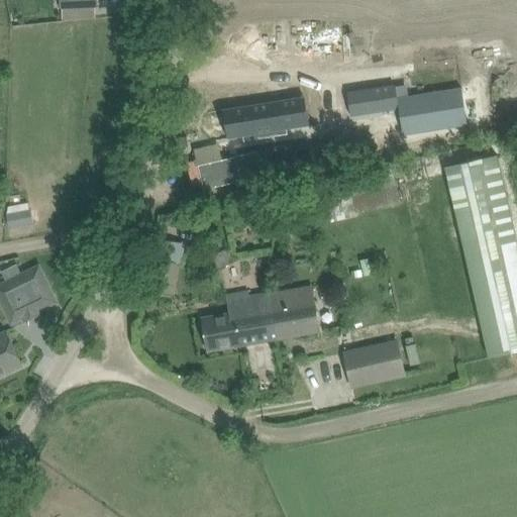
[(397,99),(395,85),(347,93),(351,116),(399,109),(397,99)]
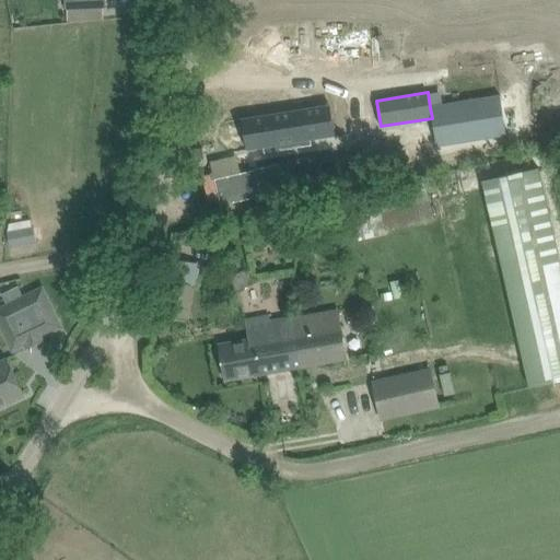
[(500,95),(430,107),(432,118),(436,147),(506,135),(500,95)]
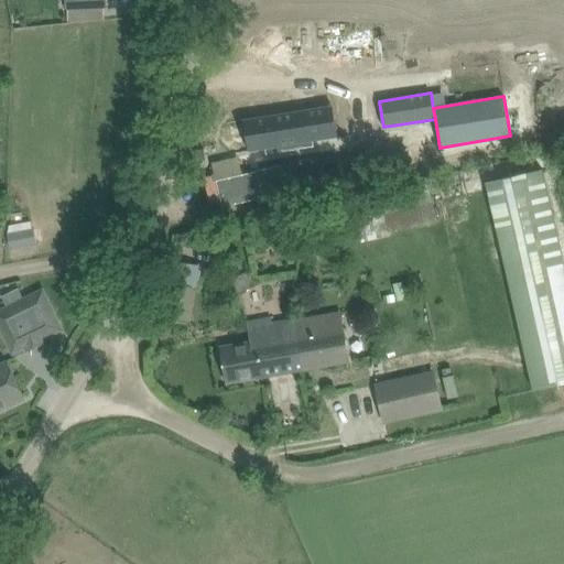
[(332,106),(243,121),(248,152),(337,137),(332,106)]
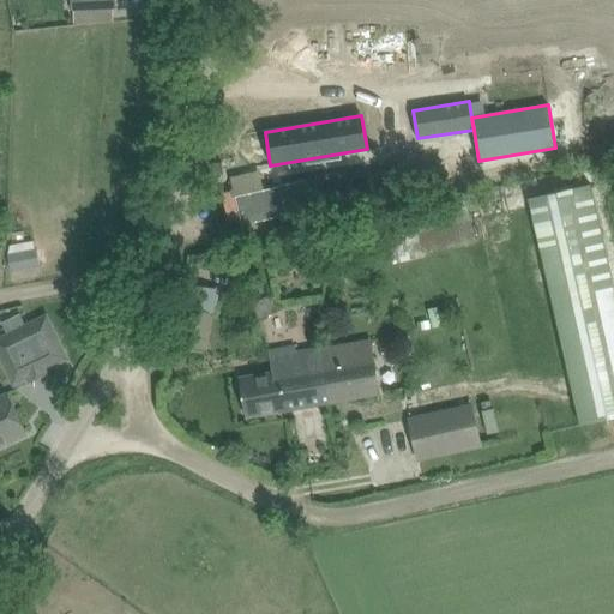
[(222,162),(212,162),(214,174),(223,173),(222,162)]
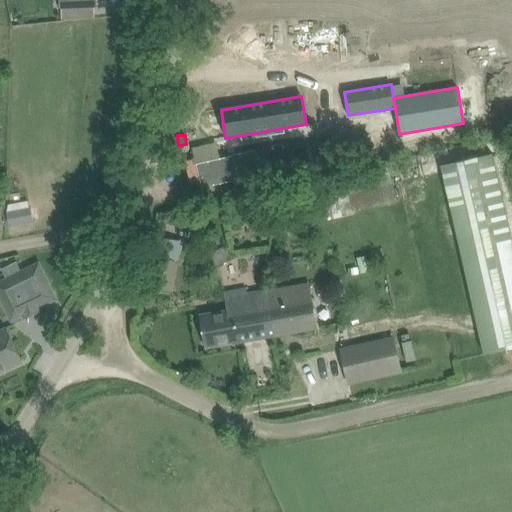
[(511,240),(493,155),(442,167),(483,354),(511,348),(511,240)]
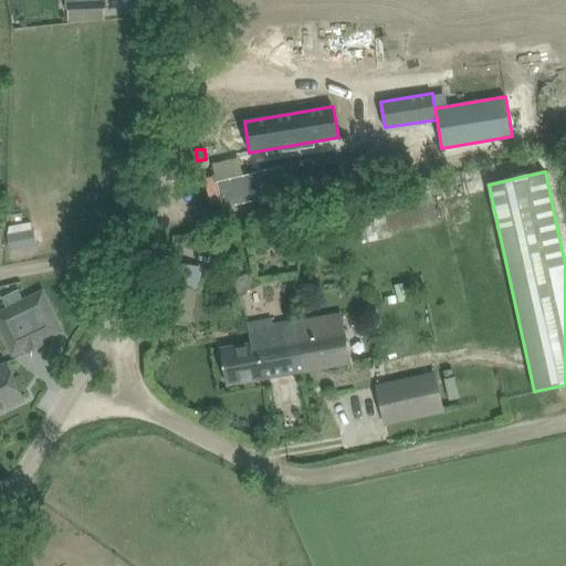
[(273,181),(208,195),(213,221),(278,208),(273,181)]
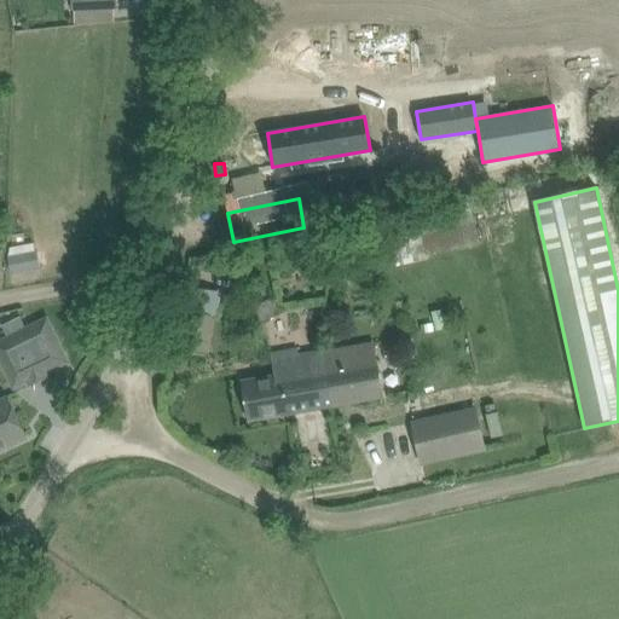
[(418,253),(476,239),(469,209),(411,224),(418,253)]
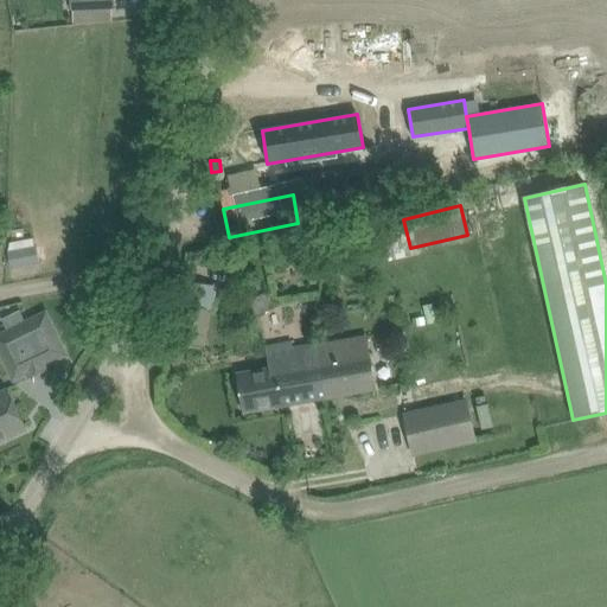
[(7,243),(11,268),(39,263),(37,246),(27,247),(26,240),(7,243)]
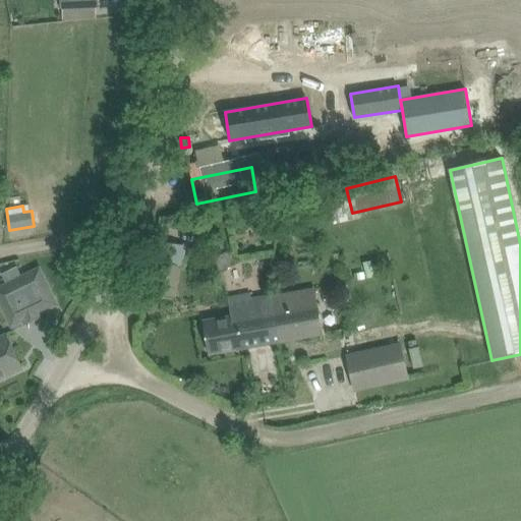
[(156,294),(171,297),(177,264),(161,262),(156,294)]
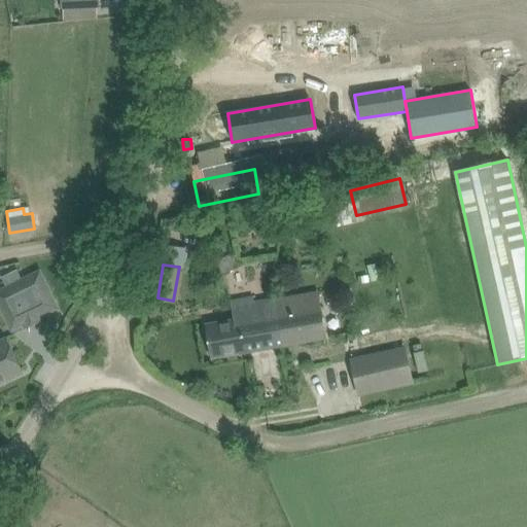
[(3,288),(0,289),(0,310),(11,331),(23,325),(25,328),(30,326),(44,319),(42,316),(48,313),(59,308),(48,290),(46,286),(38,272),(22,280),(18,270),(2,277),(7,287),(3,288)]
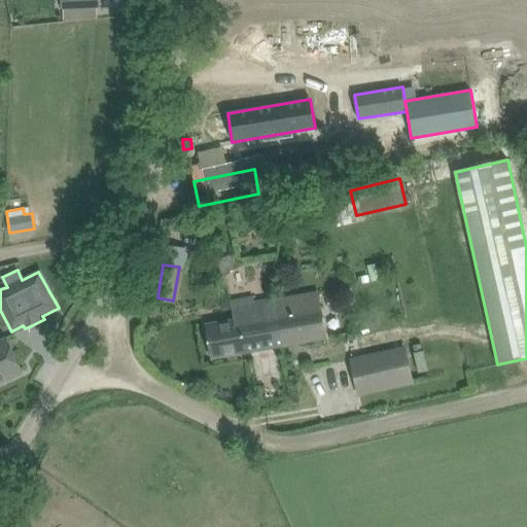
[(316,290),(272,299),(275,314),(277,313),(282,344),(324,337),(316,290)]
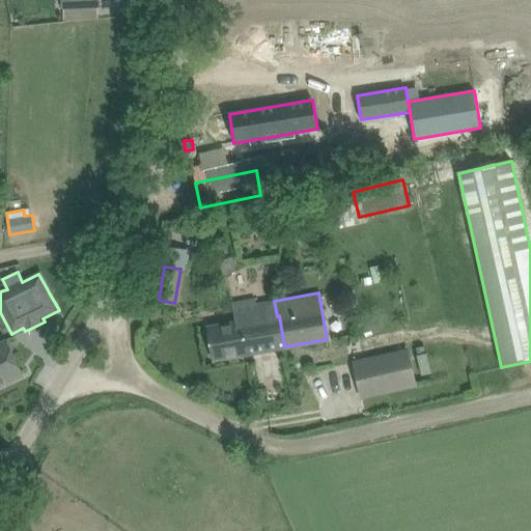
[(277,316),(274,301),(255,304),(254,299),(231,303),(234,323),(205,327),(212,359),(284,346),(279,315),(277,316)]
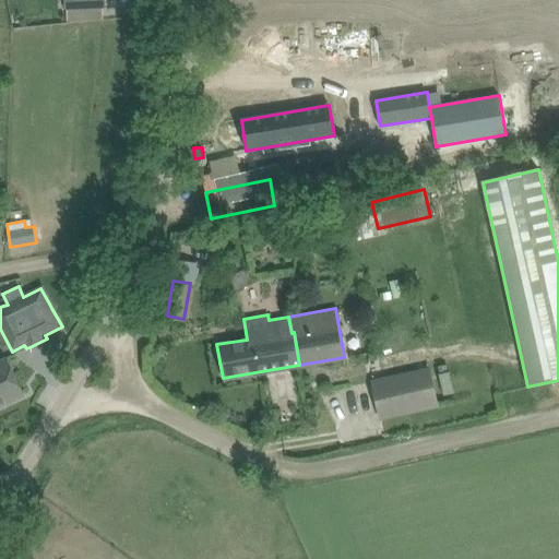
[(7,356),(0,359),(0,405),(24,394),(7,356)]
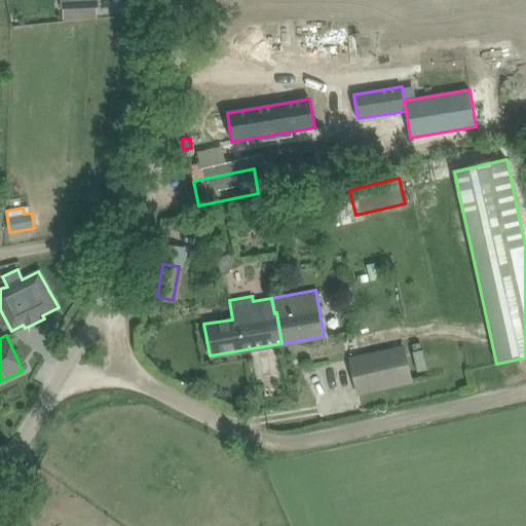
[(403,346),(350,358),(359,392),(410,380),(403,346)]
